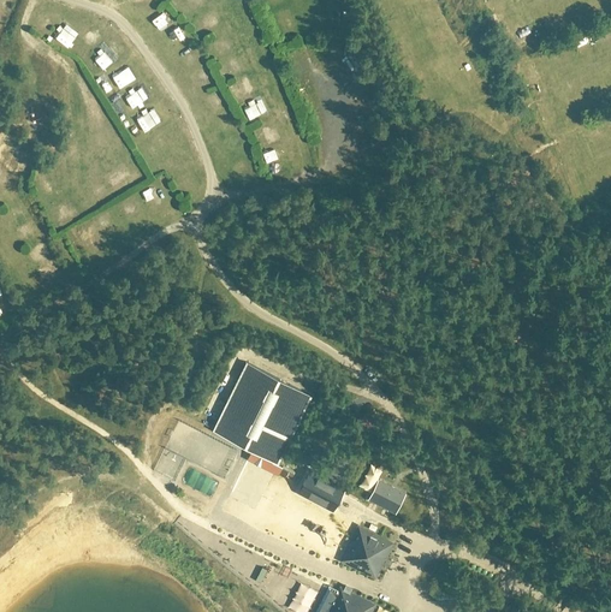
[(247,367),(214,432),(276,464),(310,399),(247,367)]
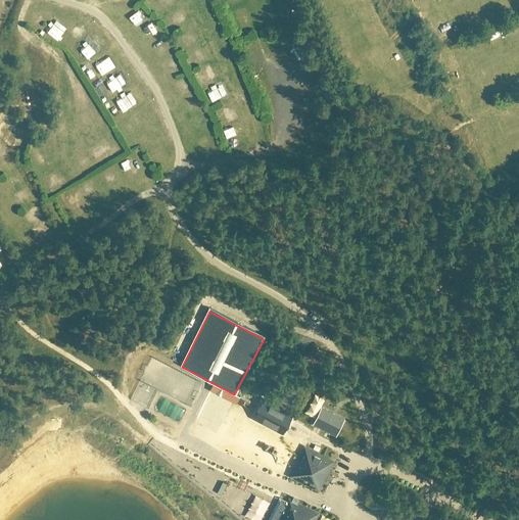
[(264,399),(252,419),(282,436),(293,417),(264,399)]
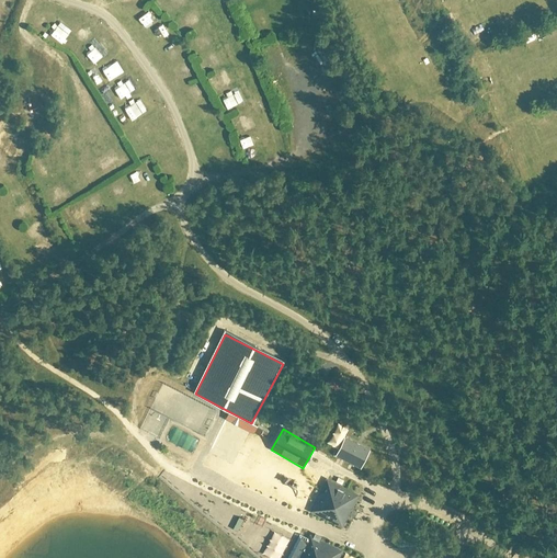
[(343,437),(334,455),(360,467),(368,450),(343,437)]
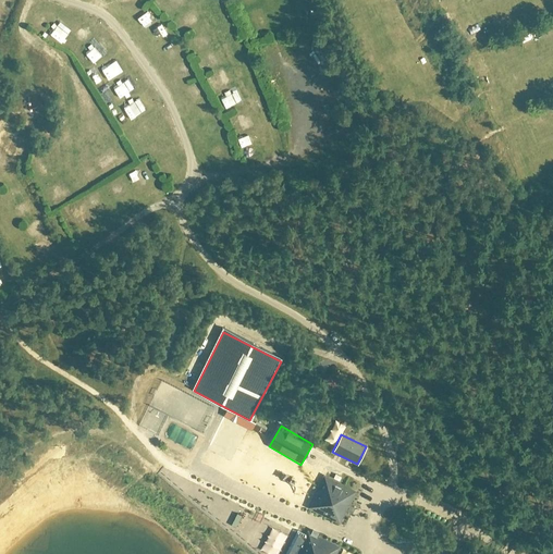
[(323,478),(308,506),(340,524),(355,495),(323,478)]
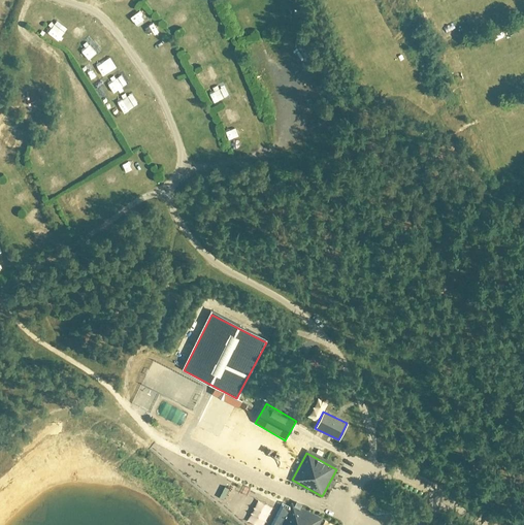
[(289,509),(282,504),(271,524),(319,524),(322,520),(291,504),(289,509)]
